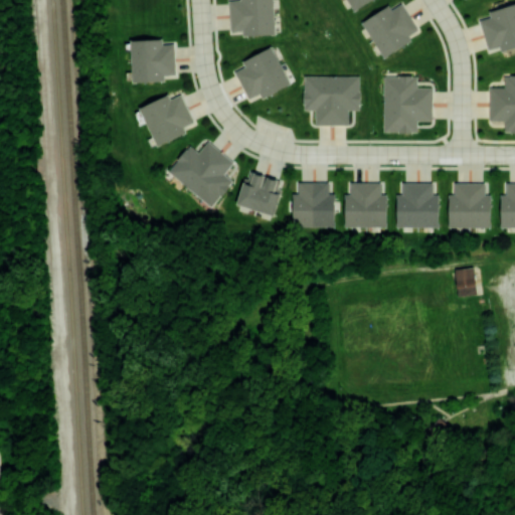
[(275,34),(273,0),(228,0),(230,30),(242,29),(242,35),(275,34)]
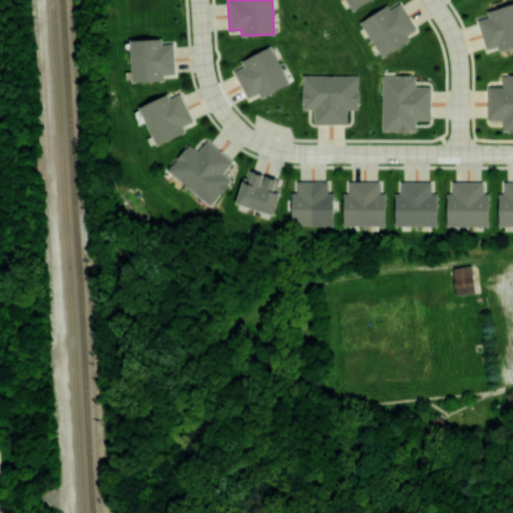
[(345,0),(352,10),(368,0),(345,0)]
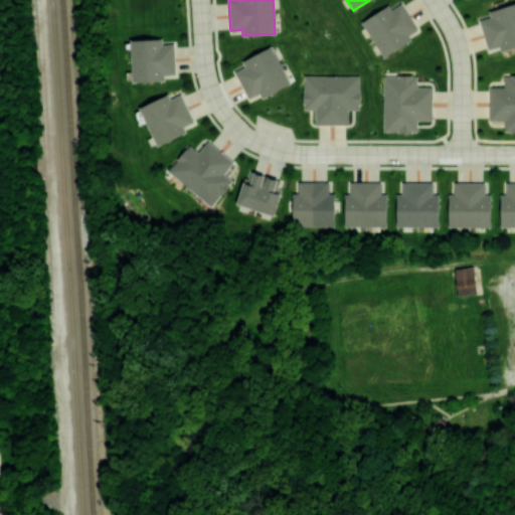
[(361,21),(383,57),(411,39),(408,34),(417,28),(401,2),(391,8),(389,4),(361,21)]
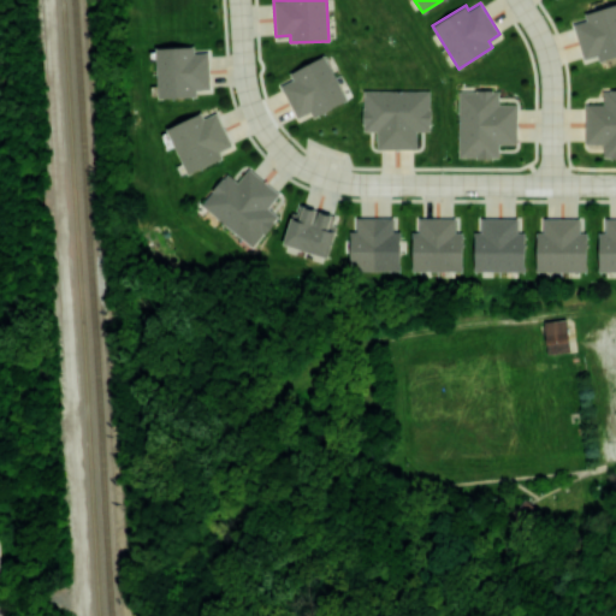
[(582,59),(597,55),(598,60),(615,55),(615,4),(584,11),(586,21),(574,23),(582,59)]
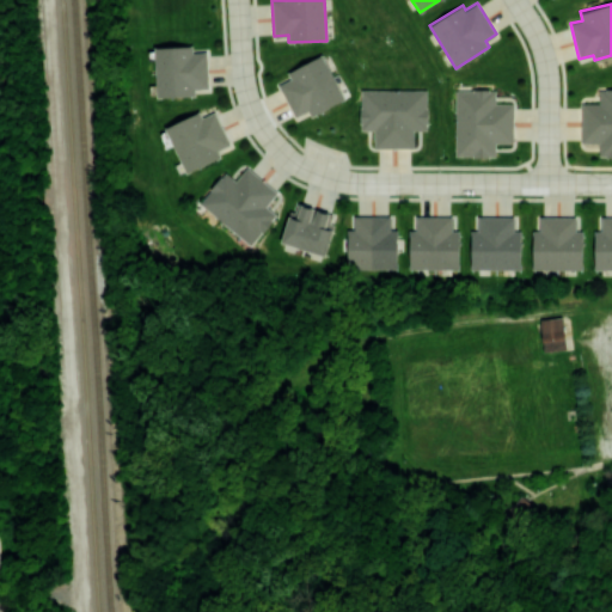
[(155,47),(157,97),(195,96),(195,89),(209,89),(208,51),(194,51),(194,46),(155,47)]
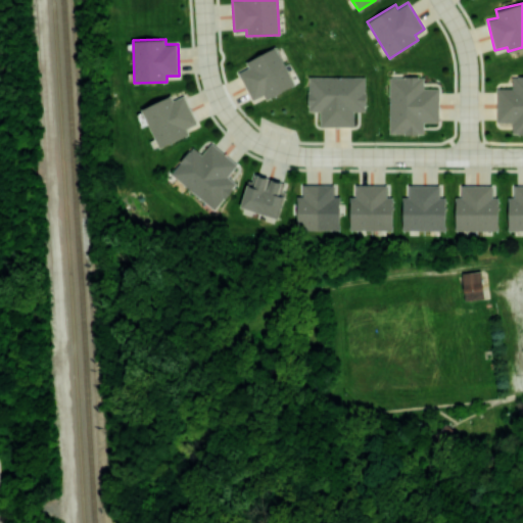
[(294,85),(276,46),(245,61),(248,67),(238,73),(251,100),(263,95),(265,99),(294,85)]
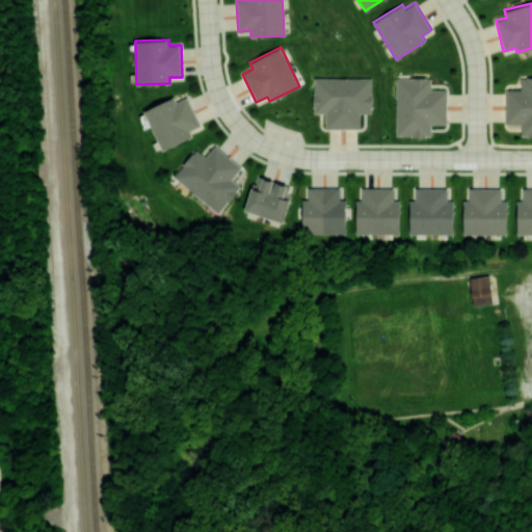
[(372,78),(314,77),(313,112),(325,113),(325,128),(360,129),(360,112),(371,112),(372,78)]
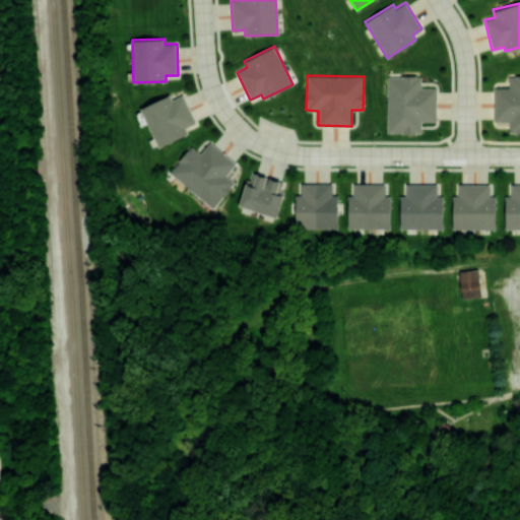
[(387,76),(387,133),(421,132),(421,122),(437,122),(436,87),(421,87),(421,75),(387,76)]
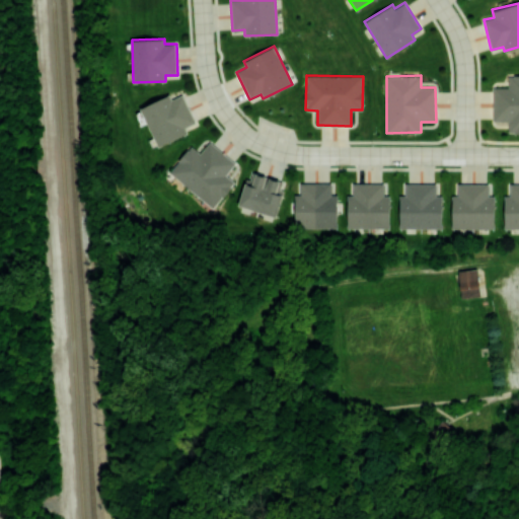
[(518,75),(508,75),(508,87),(493,86),(493,122),(508,122),(508,132),(518,132),(518,75)]
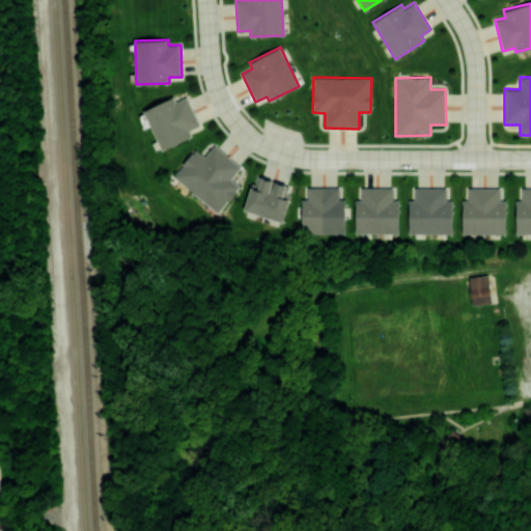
[(143,110),(160,149),(192,136),(189,130),(199,126),(188,96),(175,102),(173,96),(143,110)]
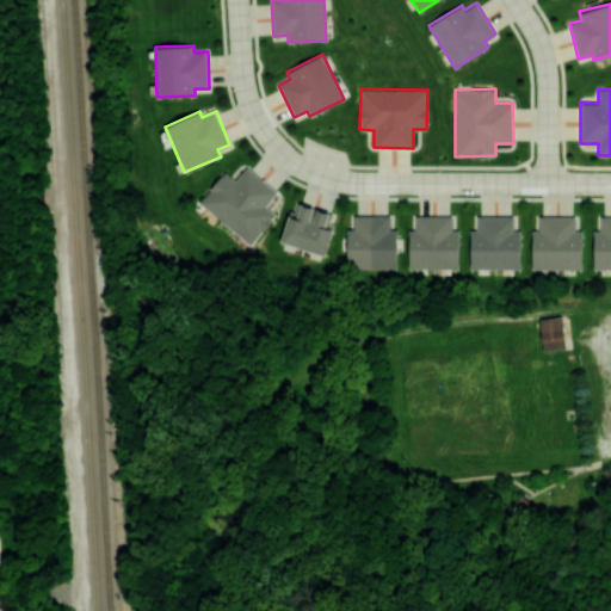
[(252,245),(276,214),(265,207),(277,191),(246,167),(235,180),(223,171),(198,203),(252,245)]
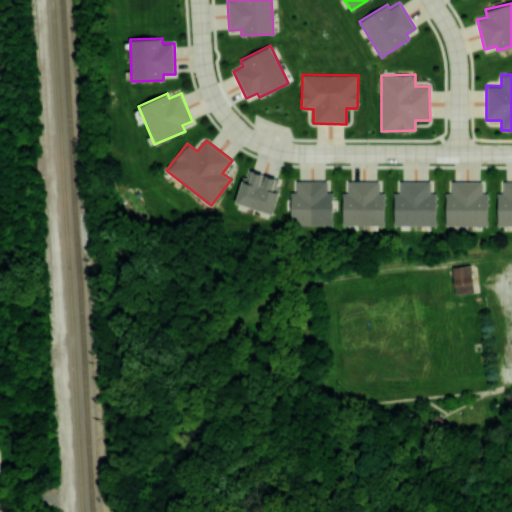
[(276,178),(245,169),(235,203),(272,214),(280,188),(273,186),(276,178)]
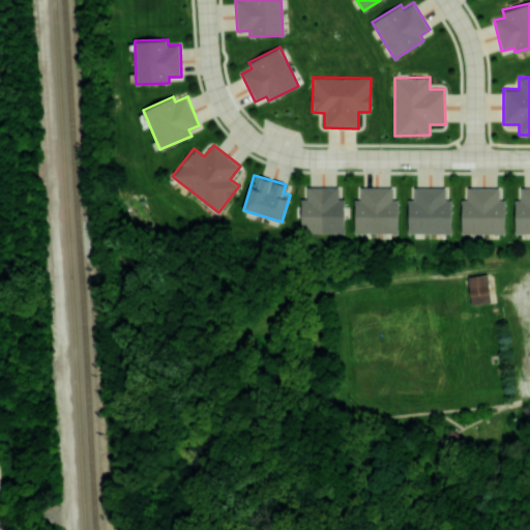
[(300,233),(344,233),(344,216),(346,216),(346,199),(339,198),(339,187),(306,186),(306,199),(301,199),(300,233)]
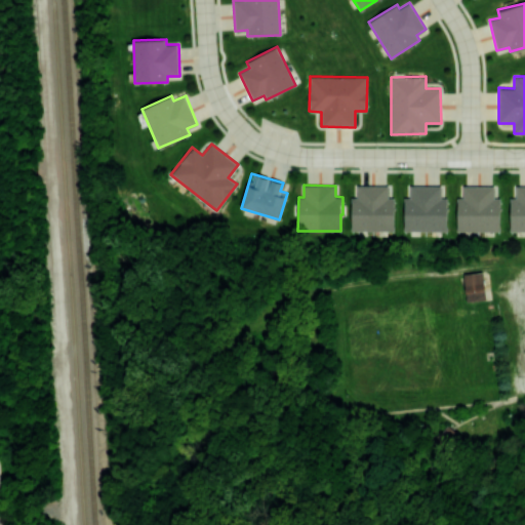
[(351,231),(394,231),(394,197),(388,197),(388,186),(357,186),(357,198),(351,198),(351,231)]
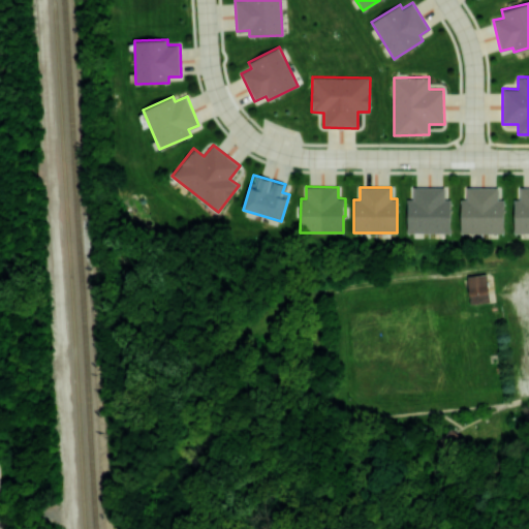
[(406,198),(407,232),(450,232),(449,198),(443,198),(443,187),(412,187),(413,198),(406,198)]
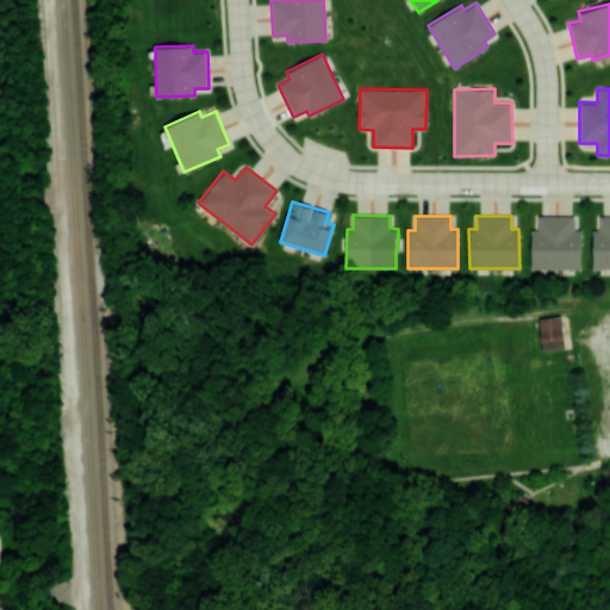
[(530,268),(580,268),(580,230),(574,230),(574,216),(537,216),(537,230),(530,230),(530,268)]
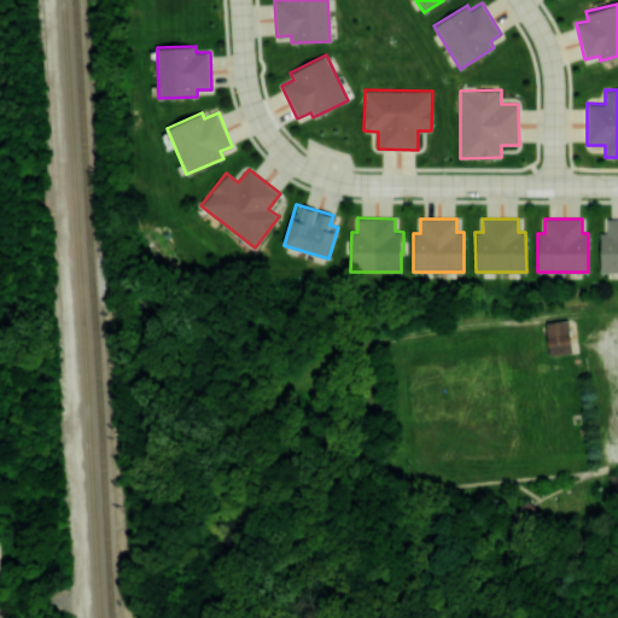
[(600,272),(617,272),(617,219),(606,219),(607,233),(600,233),(600,272)]
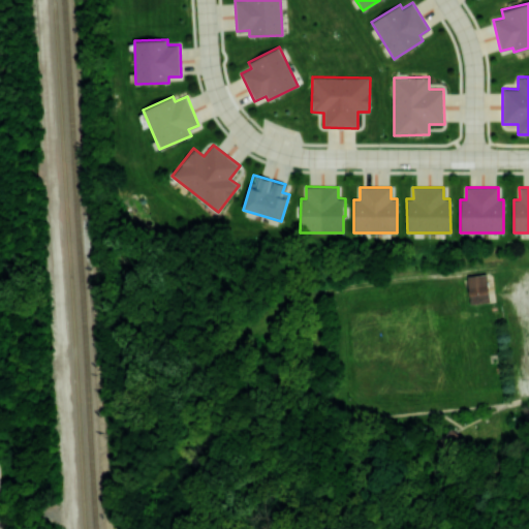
[(468,275),(471,306),(492,304),(488,273),(468,275)]
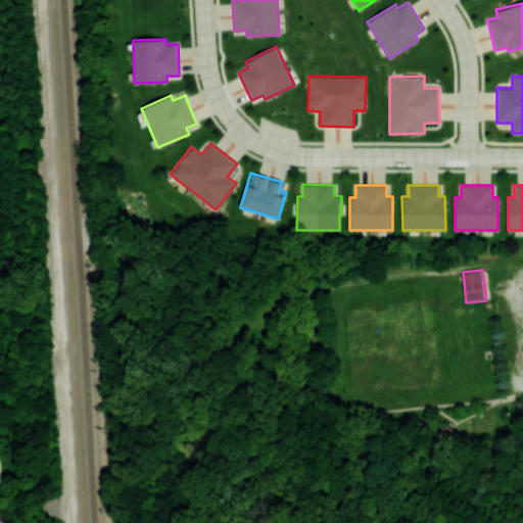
[(313,379),(315,395),(328,393),(326,377),(313,379)]
